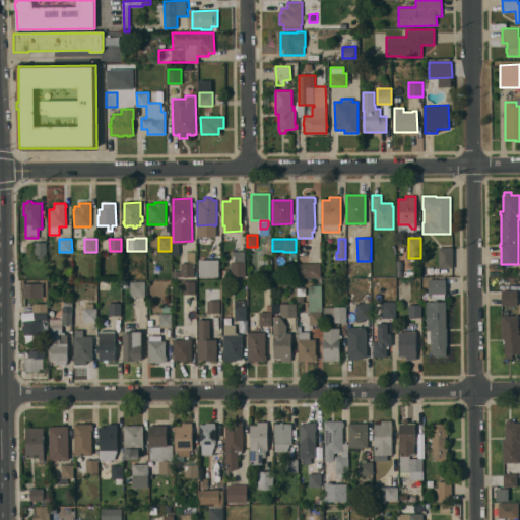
[(206,252),(206,240),(220,240),(220,252),(206,252)]
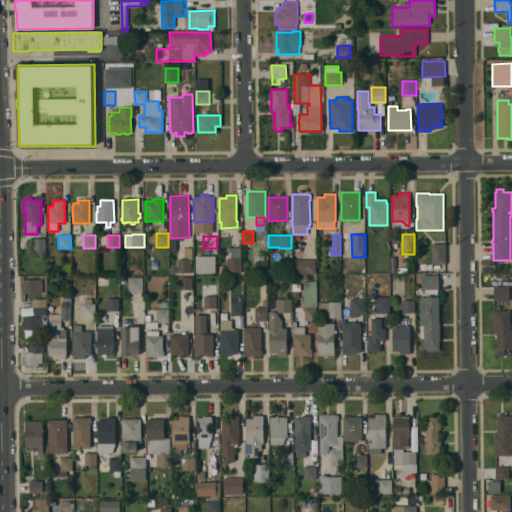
[(46,238),(46,251),(44,251),(44,254),(35,255),(35,251),(34,251),(34,238),(46,238)]
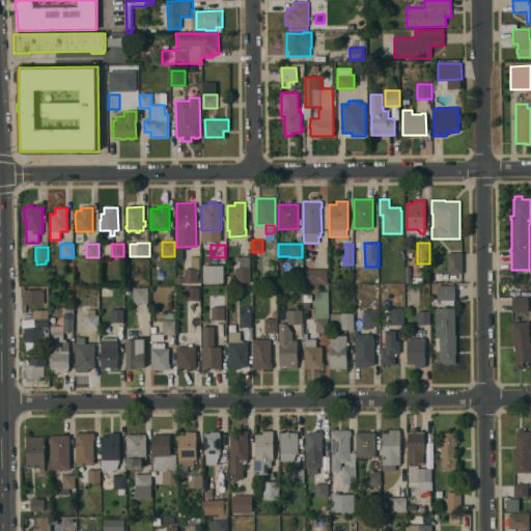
[(176,259),(176,247),(186,247),(186,259),(176,259)]
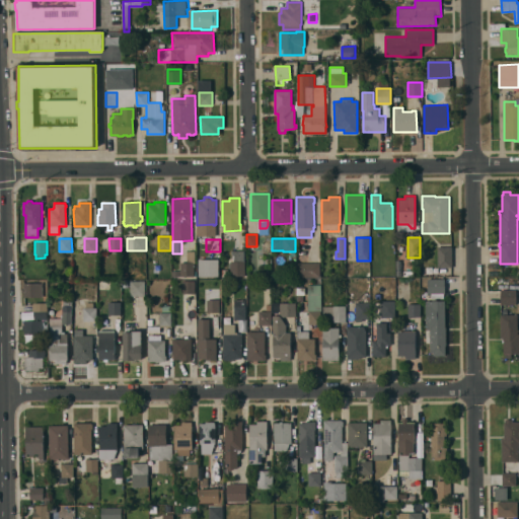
[(308,242),(308,255),(299,255),(299,242),(308,242)]
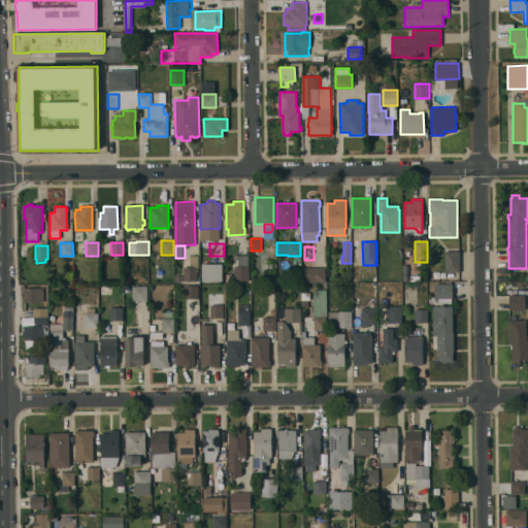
[(460,251),(460,272),(446,272),(446,251),(460,251)]
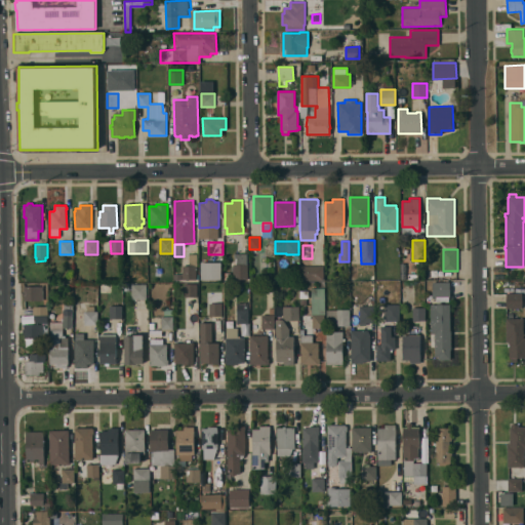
[(197,254),(198,267),(196,267),(197,279),(183,280),(183,266),(190,266),(189,254),(197,254)]
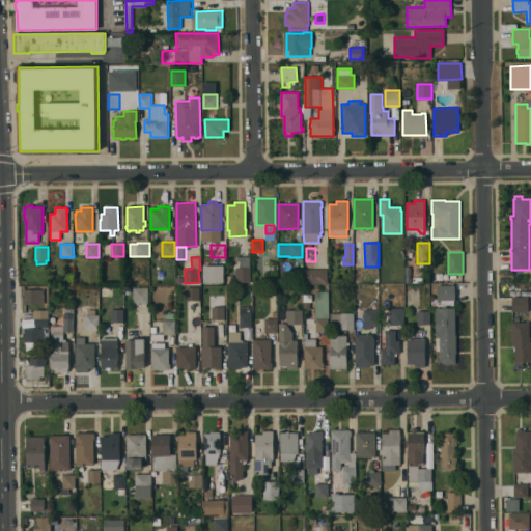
[(203,283),(203,264),(224,264),(224,283),(217,283),(217,285),(211,285),(211,283),(203,283)]
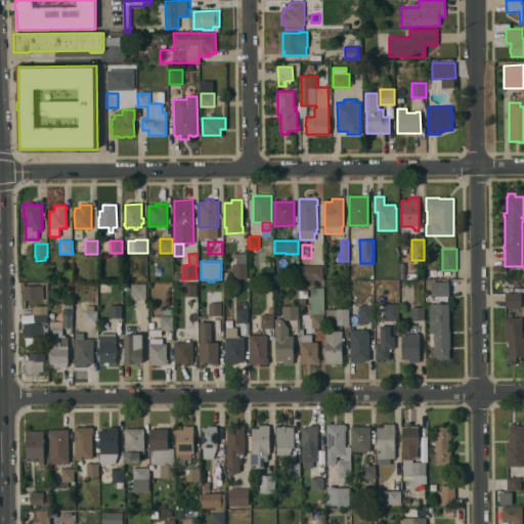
[(248,264),(248,278),(232,278),(232,264),(248,264)]
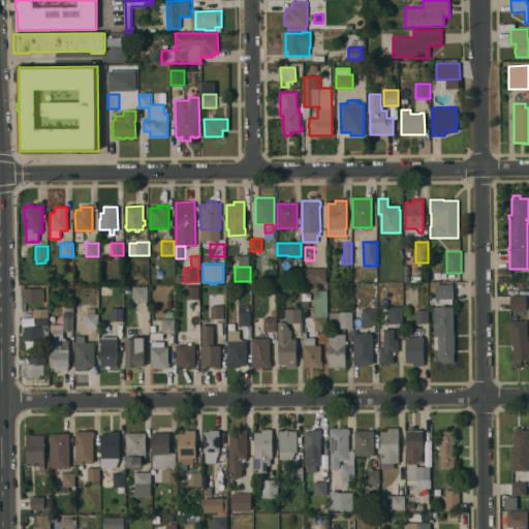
[(303,268),(327,268),(327,282),(303,283),(303,268)]
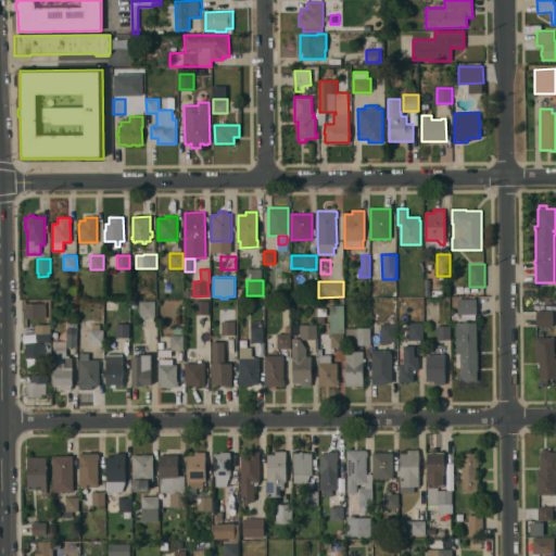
[(458,299),(477,299),(477,314),(476,314),(476,319),(463,319),(462,314),(458,314),(458,299)]
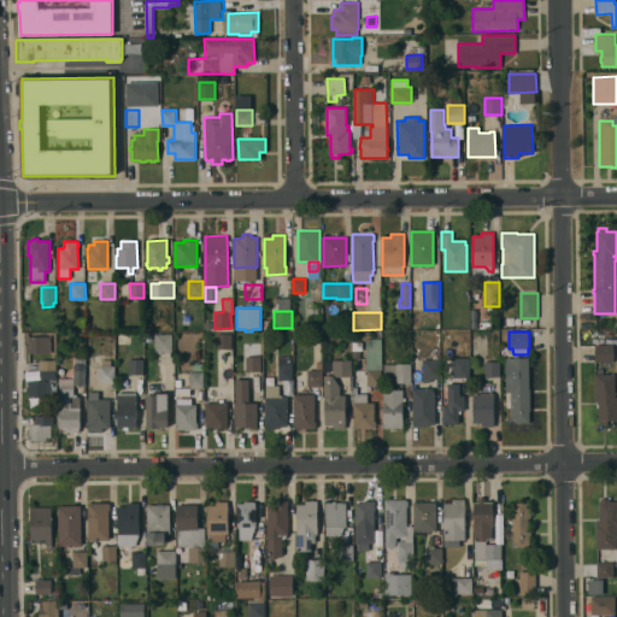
[(172,334),(172,352),(156,352),(156,334),(172,334)]
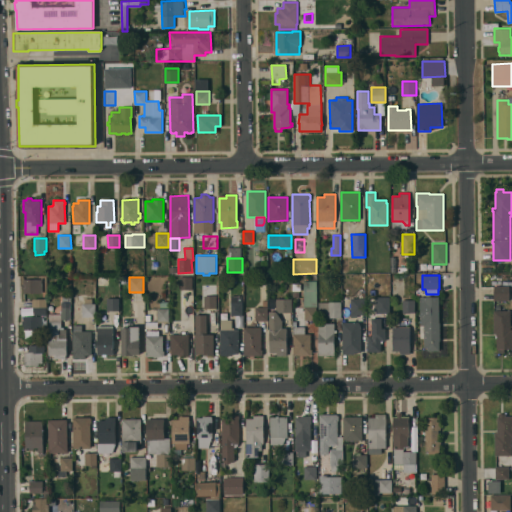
[(180,290),(180,277),(192,277),(192,289),(180,290)]
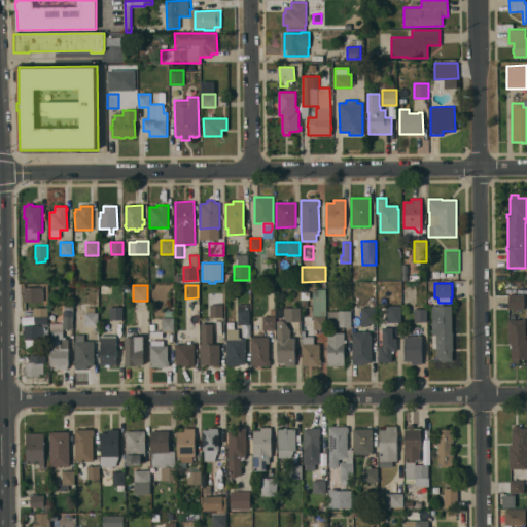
[(43,287),(43,302),(25,302),(25,296),(23,296),(23,292),(25,292),(25,287),(43,287)]
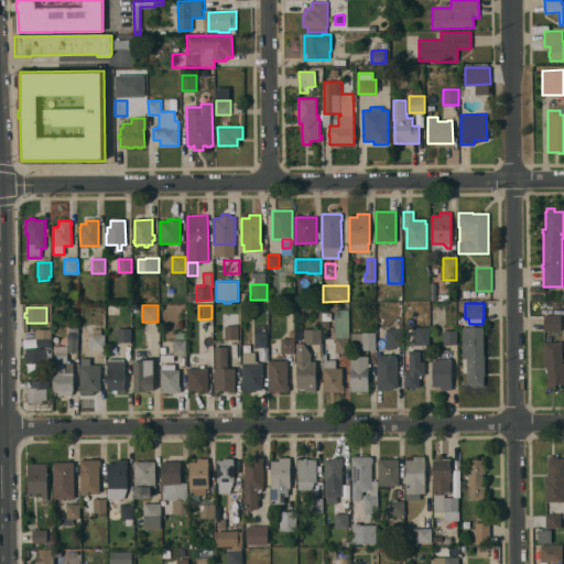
[(348,310),(349,337),(335,337),(334,310),(348,310)]
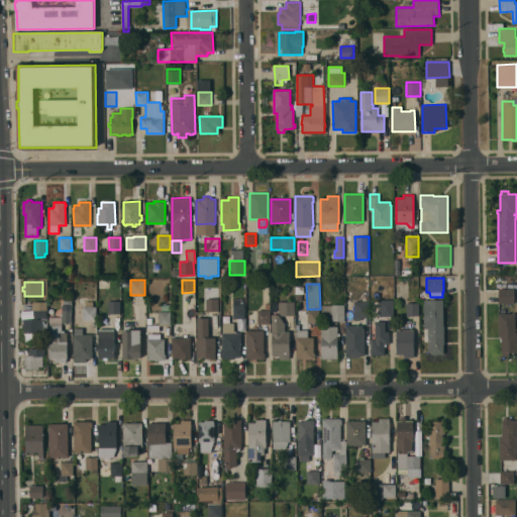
[(296,294),(296,286),(304,287),(304,294),(302,294),(302,300),(296,300),(296,294)]
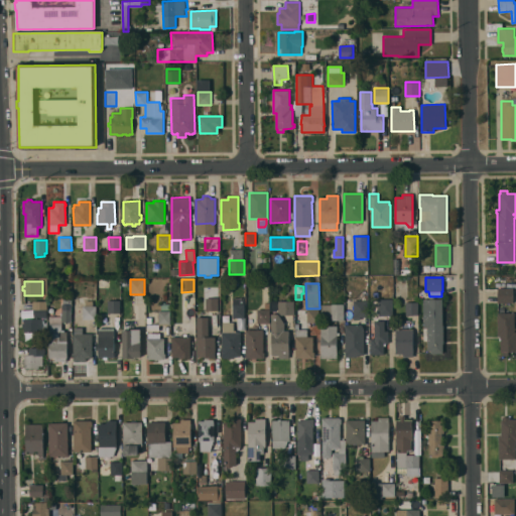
[(498,288),(513,288),(513,302),(498,302),(498,288)]
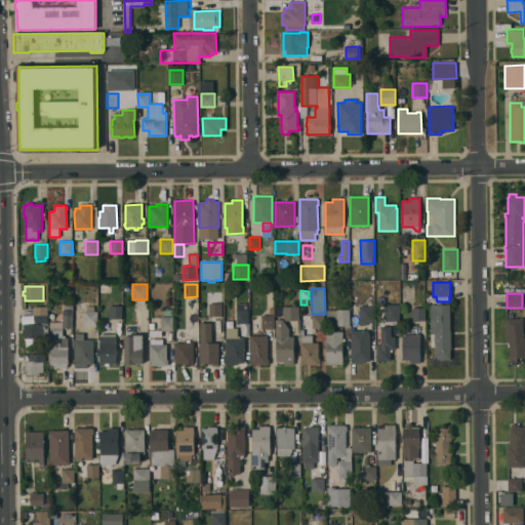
[(368,299),(374,299),(374,306),(375,306),(375,323),(366,323),(366,325),(359,325),(359,306),(368,306),(368,299)]
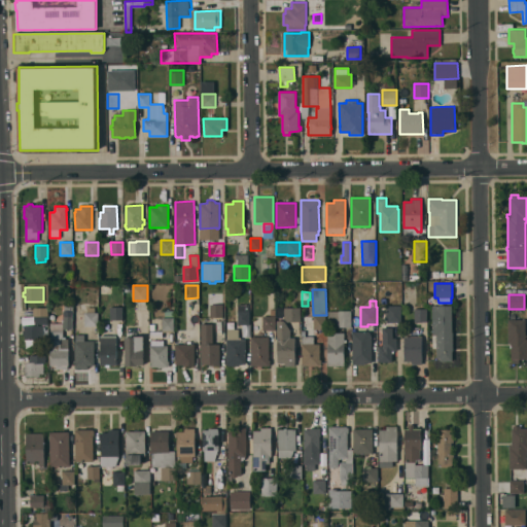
[(73,304),(73,328),(63,328),(63,322),(62,322),(62,319),(63,319),(63,311),(64,311),(64,307),(64,304),(70,305),(70,304),(73,304)]
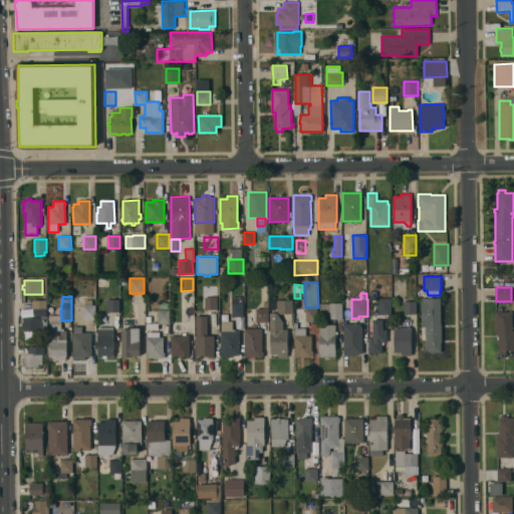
[(243,296),(244,316),(232,316),(232,296),(243,296)]
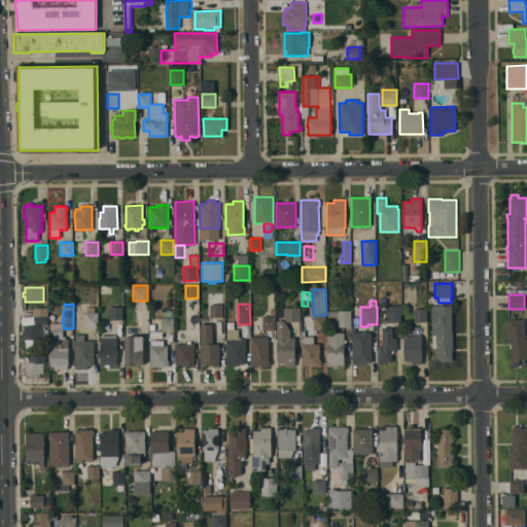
[(222,305),(223,317),(210,317),(210,305),(222,305)]
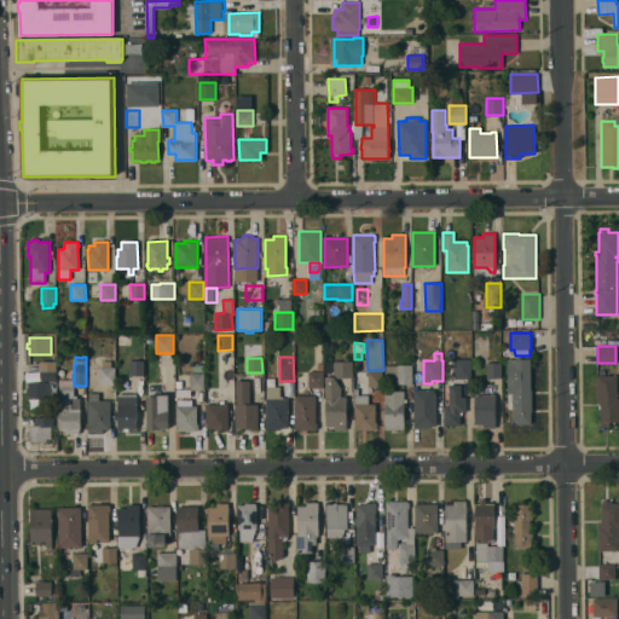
[(470,359),(472,379),(455,379),(455,359),(470,359)]
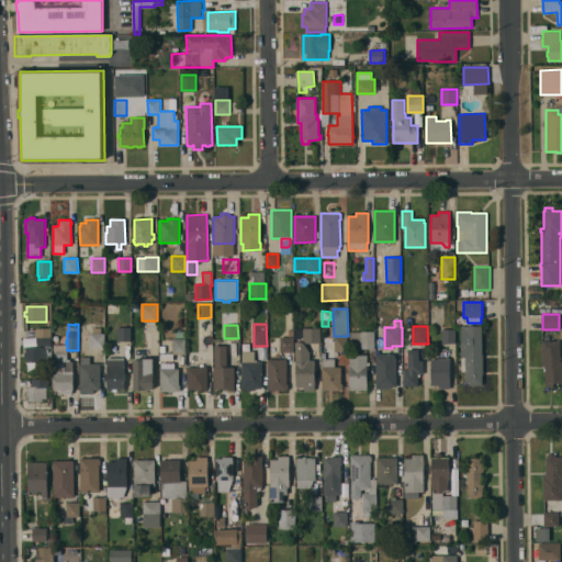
[(482,326),(482,353),(483,353),(483,374),(483,385),(469,385),(469,382),(465,382),(465,371),(461,371),(461,357),(461,326),(482,326)]
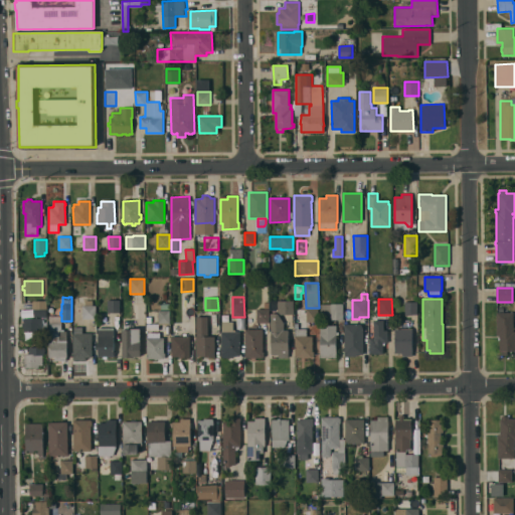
[(108,313),(108,300),(120,300),(120,313),(108,313)]
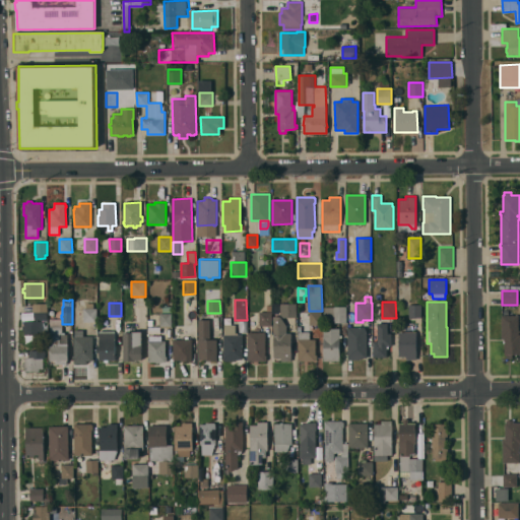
[(48,312),(34,312),(33,305),(34,304),(48,304),(48,312)]
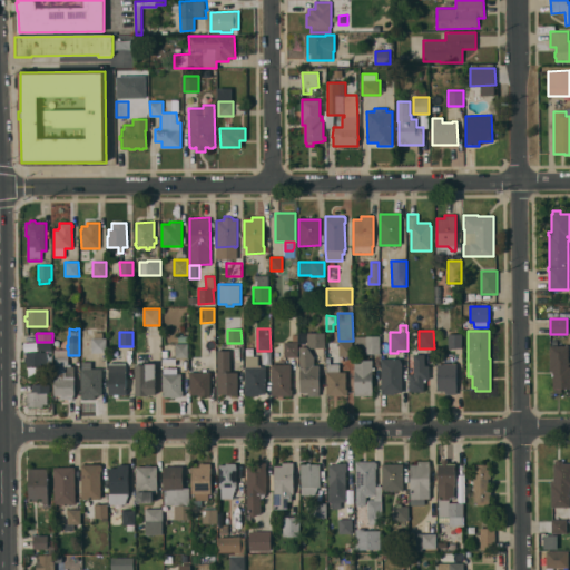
[(106,337),(106,353),(91,353),(91,337),(94,337),(94,333),(102,333),(102,337),(106,337)]
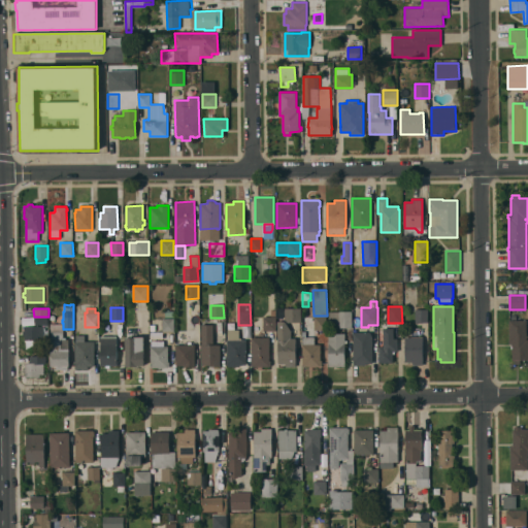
[(286,319),(285,319),(285,308),(301,308),(301,323),(288,323),(287,319),(286,319)]
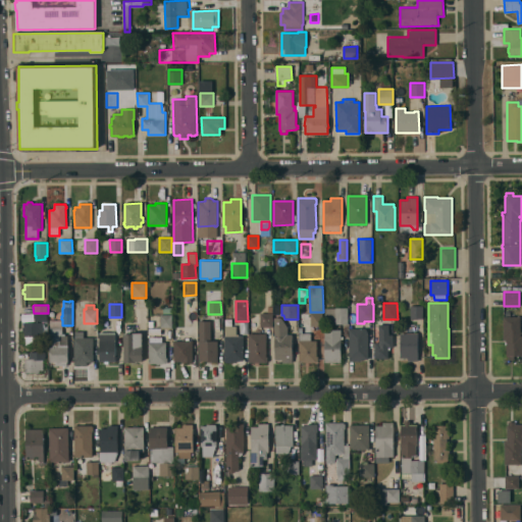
[(423,306),(423,318),(411,318),(411,306),(423,306)]
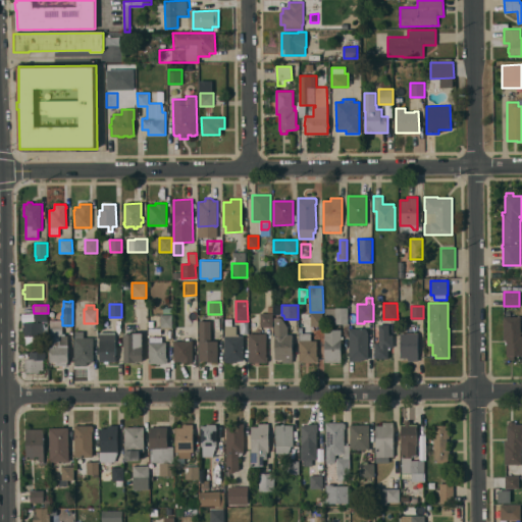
[(324,308),(335,308),(348,308),(348,324),(335,324),(335,323),(324,323),(324,308)]
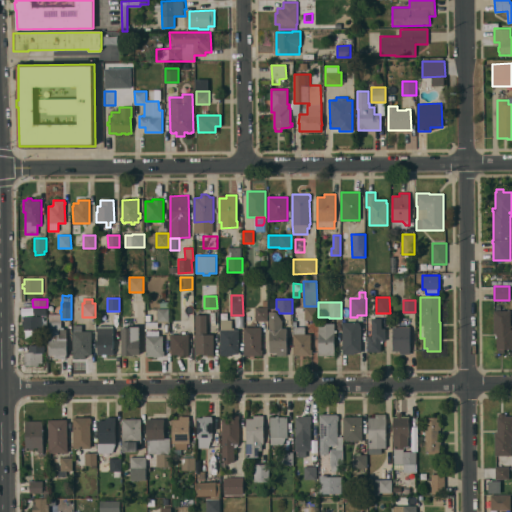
[(268,321),(255,321),(255,307),(268,307),(268,321)]
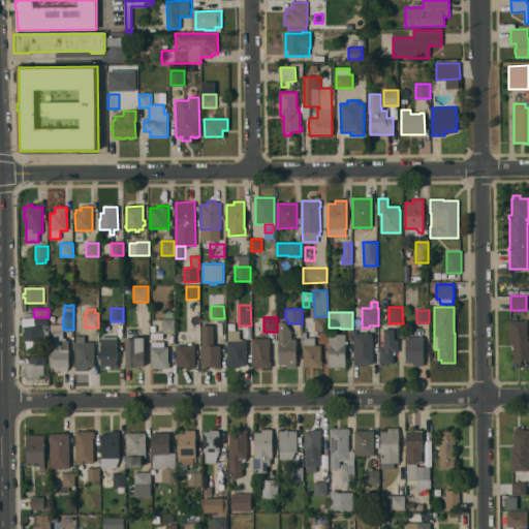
[(327,317),(328,331),(315,331),(314,317),(327,317)]
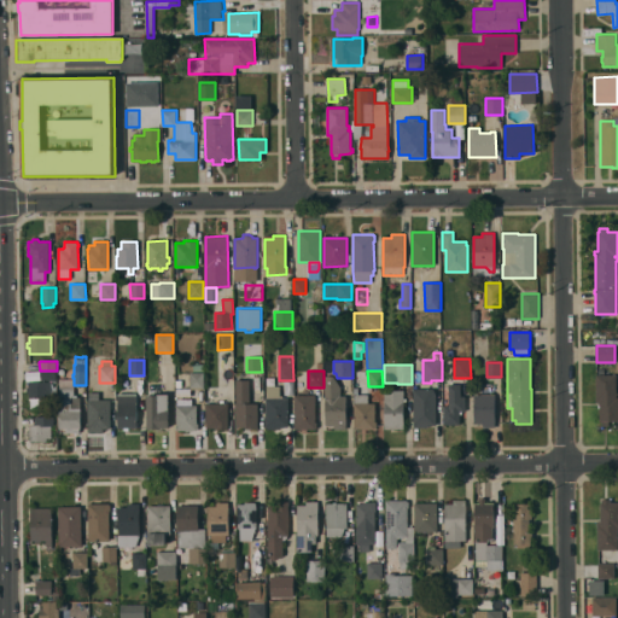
[(190,388),(190,372),(204,372),(204,388),(190,388)]
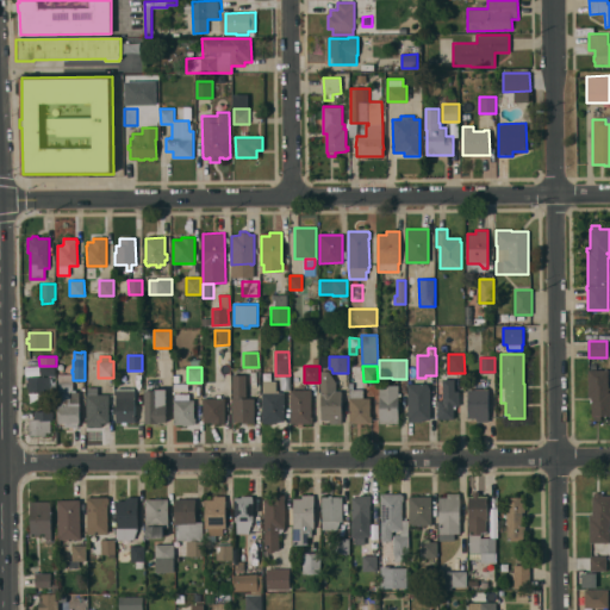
[(609,416),(601,416),(601,421),(593,421),(593,416),(591,416),(591,397),(587,397),(587,393),(589,393),(589,369),(608,369),(608,387),(609,387),(609,390),(609,392),(609,416)]
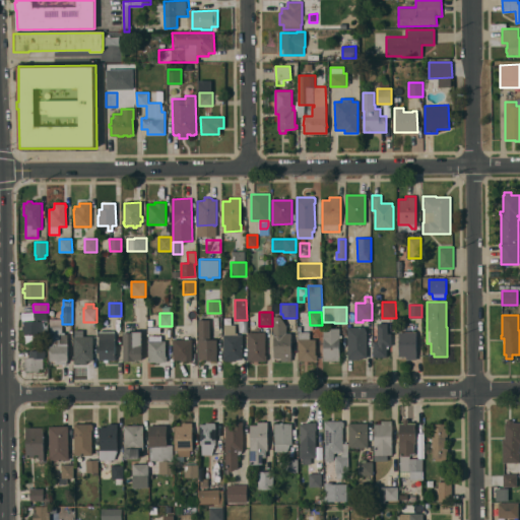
[(286,326),(286,333),(291,333),(291,361),(281,361),(281,358),(274,358),(273,334),(273,317),(280,316),(286,326)]
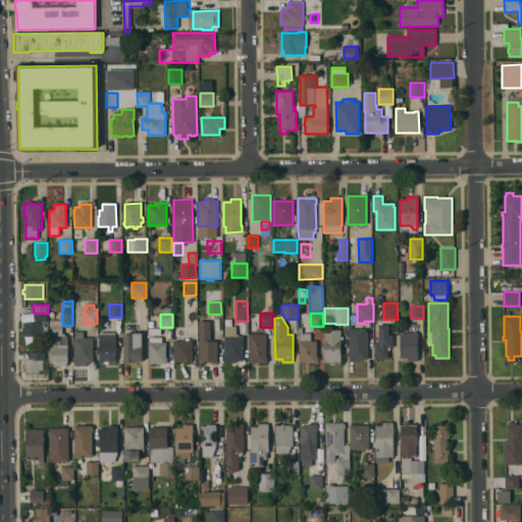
[(199,361),(199,321),(211,321),(211,341),(218,341),(218,362),(207,362),(207,361),(199,361)]
